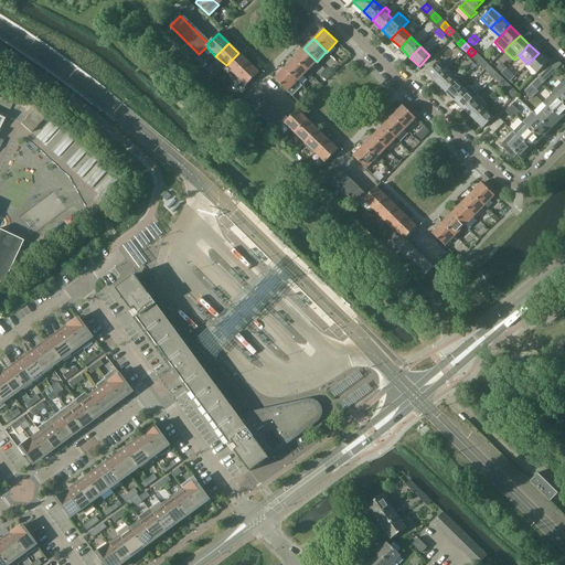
[(317,62),(304,49),(295,59),(307,72),(317,62)]
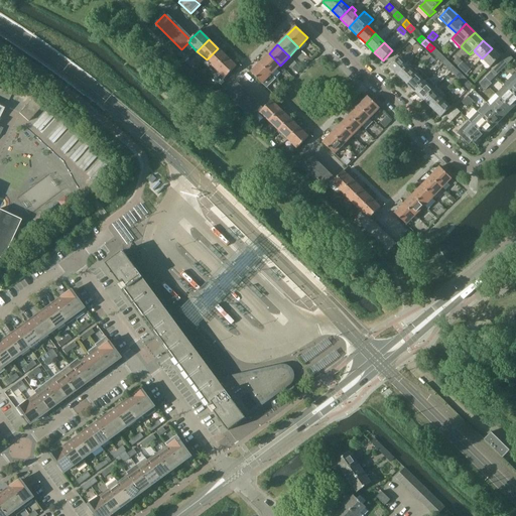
[(434,55),(438,51),(434,47),(430,51),(434,55)]
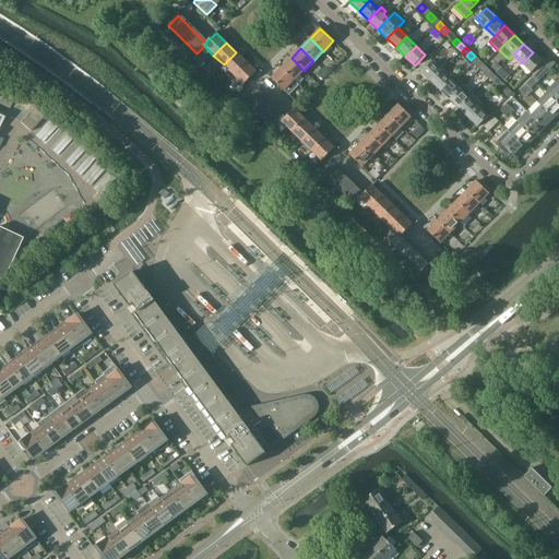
[(246,62),(236,52),(224,64),(234,74),(246,62)]
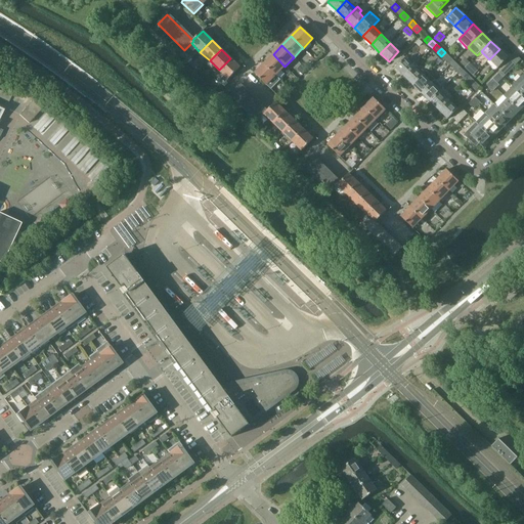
[(499,49),(489,59),(498,68),(508,57),(499,49)]
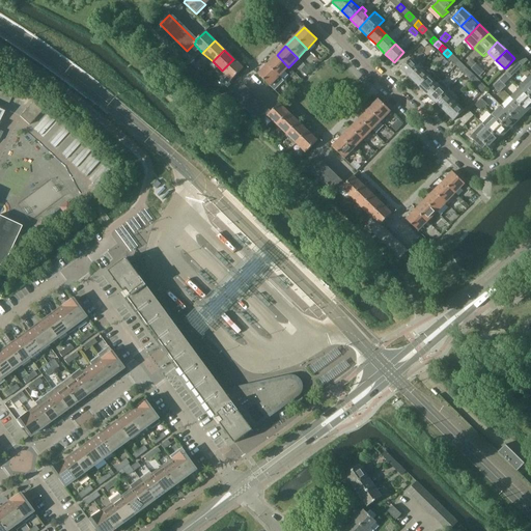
[(455,57),(451,53),(447,57),(451,61),(455,57)]
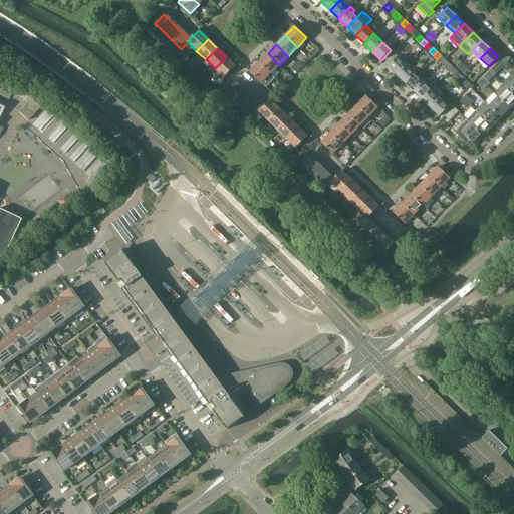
[(279,65),(268,53),(259,62),(270,74),(277,67),(279,65)]
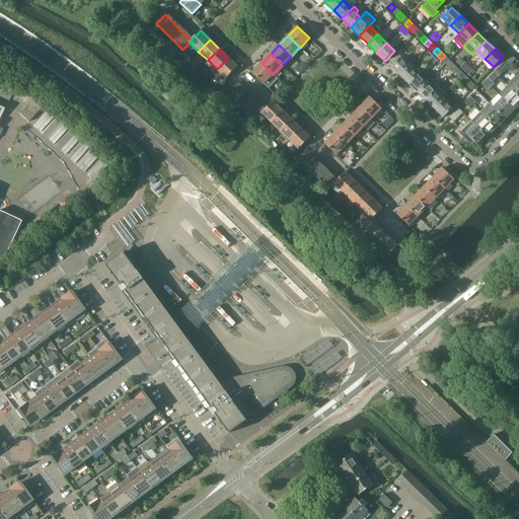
[(449,60),(445,56),(441,60),(446,64),(449,60)]
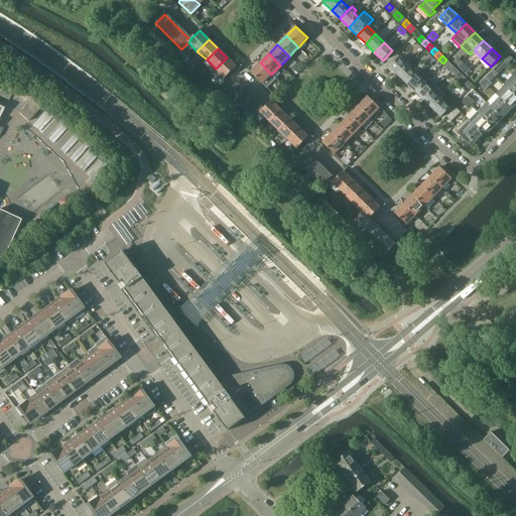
[(399,56),(390,67),(398,75),(410,63),(406,59),(404,61),(399,56)]
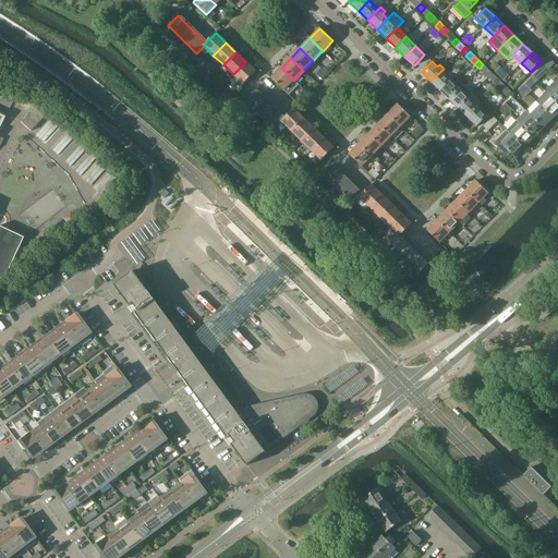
[(233,74),(228,80),(229,81),(230,81),(234,86),(239,81),(243,85),(245,82),(255,72),(245,62),(233,74)]
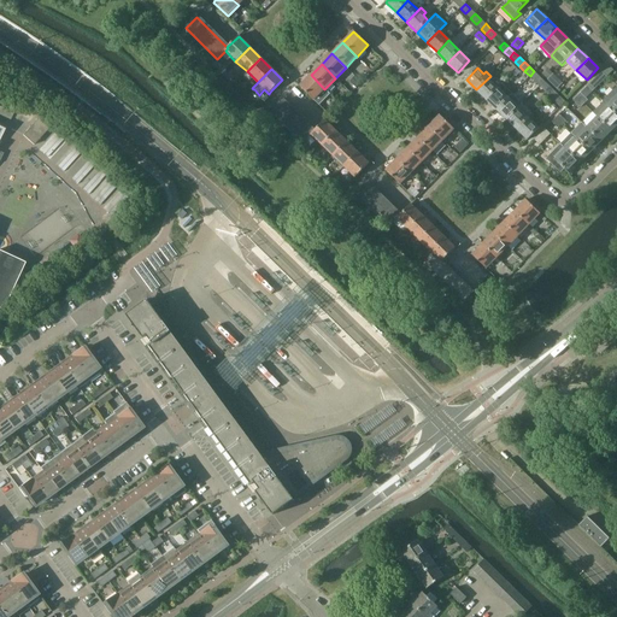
[(547,69),(541,74),(547,80),(553,74),(547,69)]
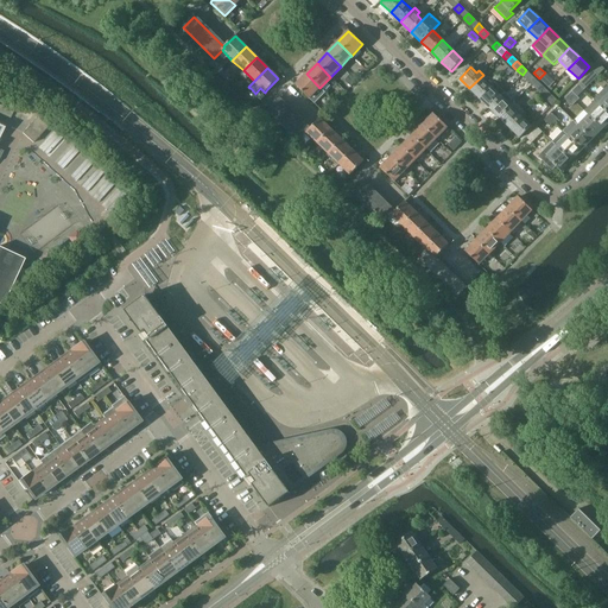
[(532,75),(526,70),(523,75),(527,80),(532,75)]
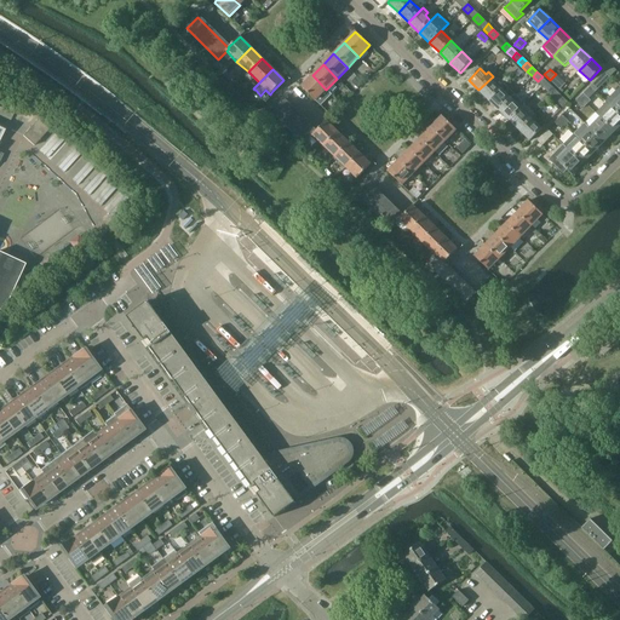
[(596,92),(609,78),(604,72),(591,86),(596,92)]
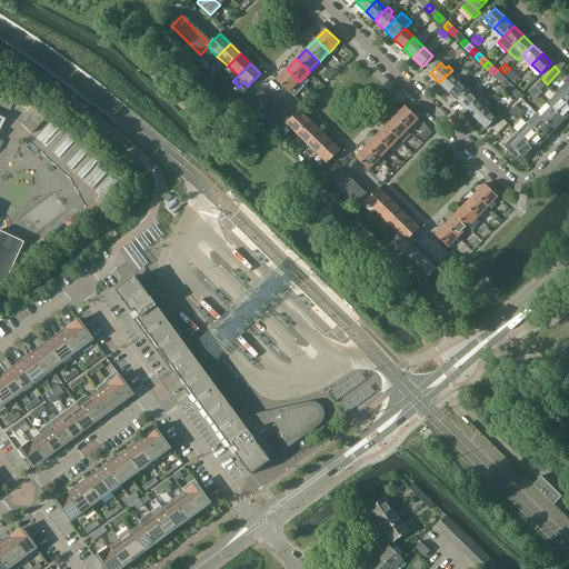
[(505,73),(513,82),(518,77),(510,68),(505,73)]
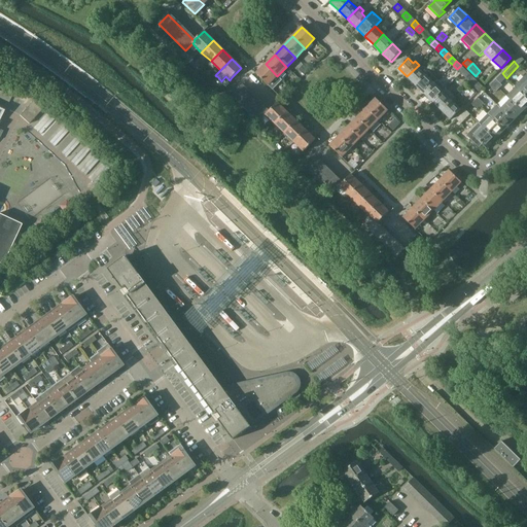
[(277,76),(266,64),(256,74),(273,90),(282,80),(277,76)]
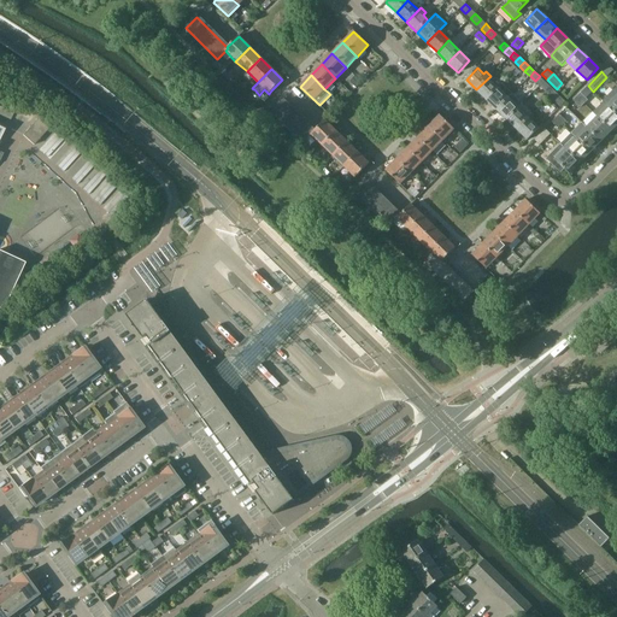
[(491,76),(476,89),(487,100),(498,88),(503,83),(497,78),(495,80),(491,76)]
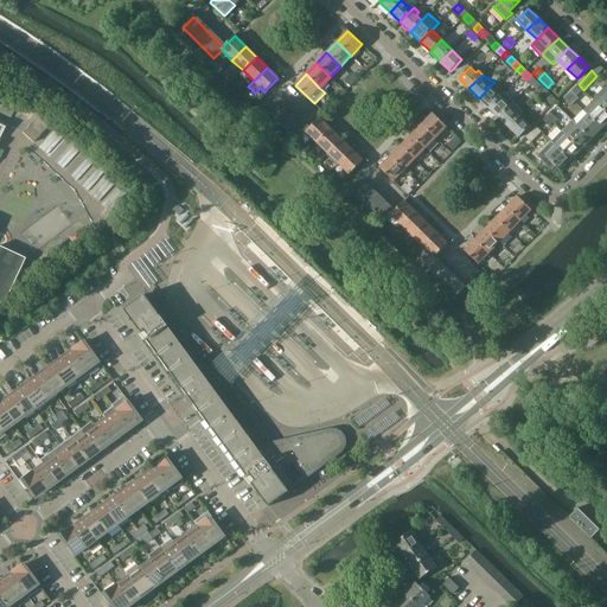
[(536,81),(531,75),(526,80),(531,85),(536,81)]
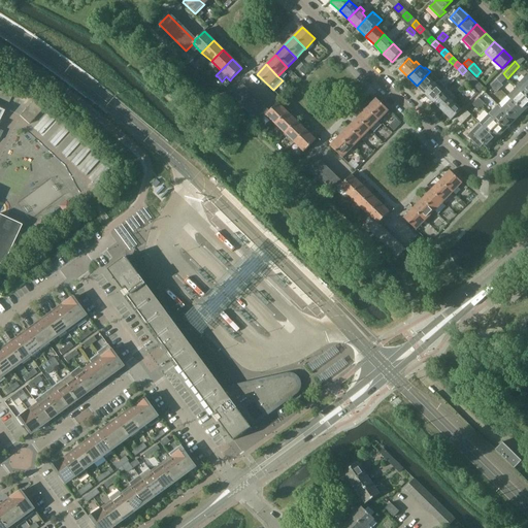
[(304,66),(299,70),(304,76),(309,71),(304,66)]
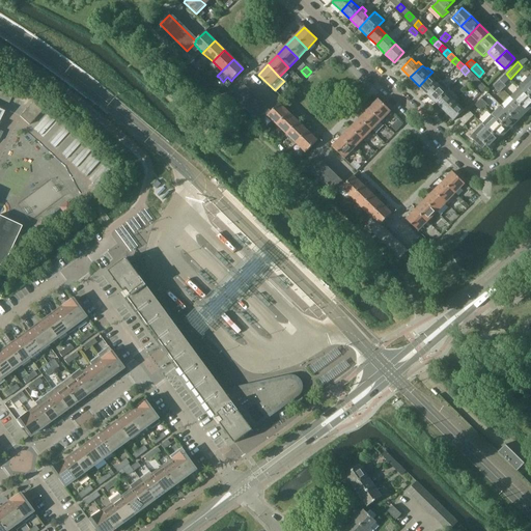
[(469,79),(473,75),(469,71),(465,75),(469,79)]
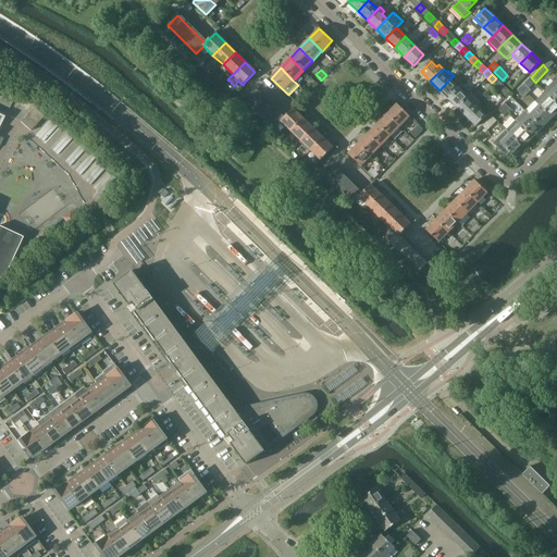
[(449,79),(440,90),(448,99),(459,88),(462,85),(454,75),(449,79)]
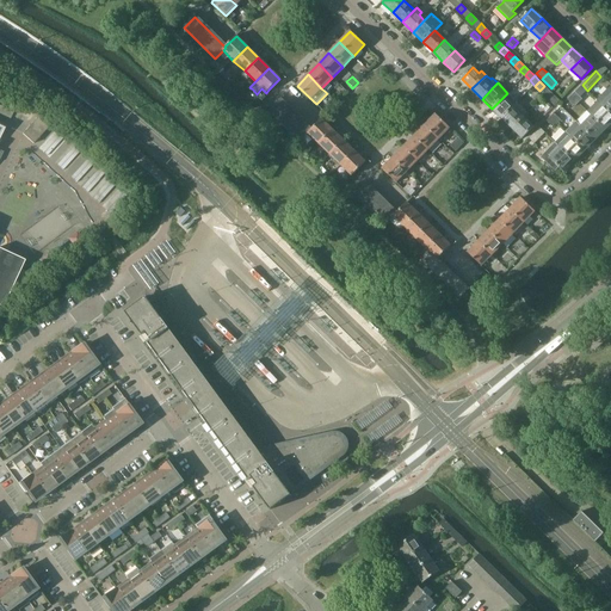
[(597,100),(602,105),(610,113),(610,85),(610,86),(597,100)]
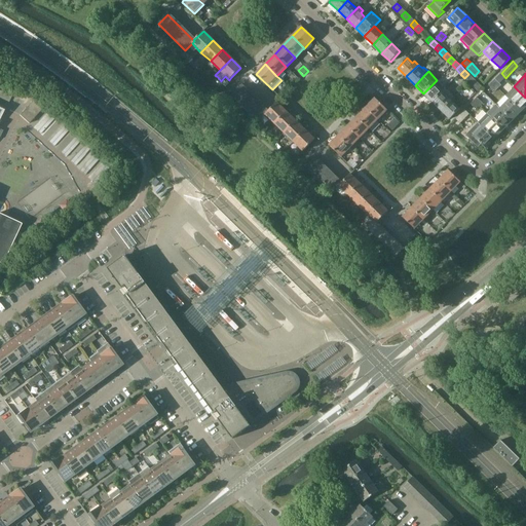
[(474,78),(468,74),(464,78),(470,82),(474,78)]
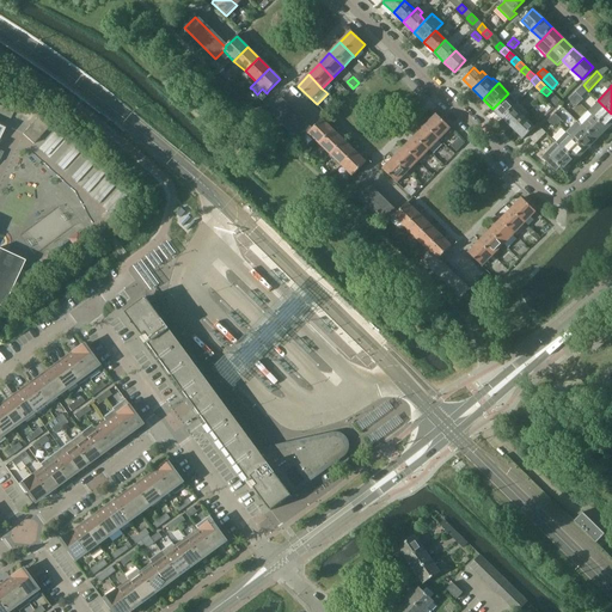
[(556,96),(551,91),(546,96),(551,101),(556,96)]
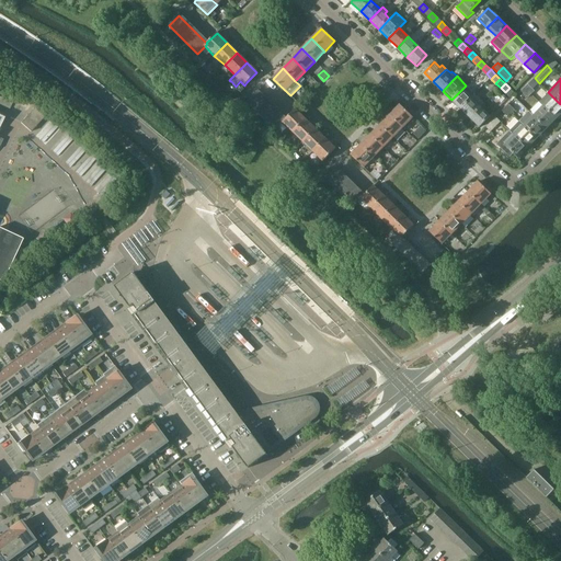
[(528,84),(525,88),(531,94),(535,91),(528,84)]
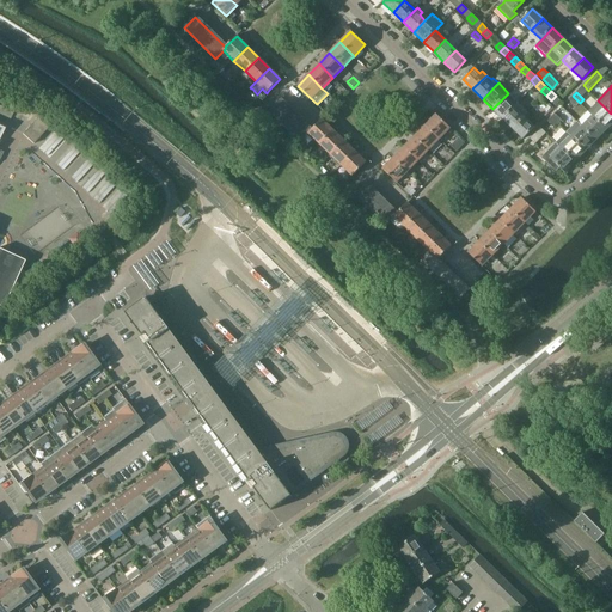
[(505,97),(493,109),(503,118),(514,108),(519,103),(508,93),(505,97)]
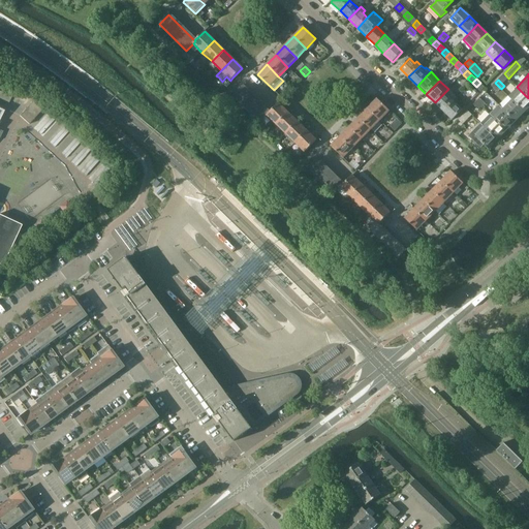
[(485,87),(480,83),(476,87),(480,91),(485,87)]
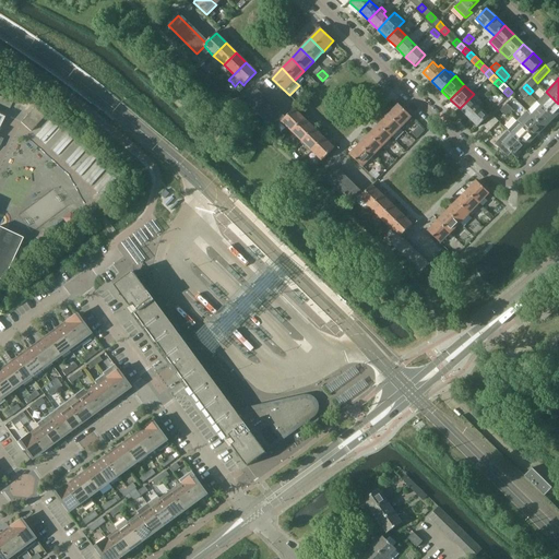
[(530,94),(523,87),(520,91),(526,97),(530,94)]
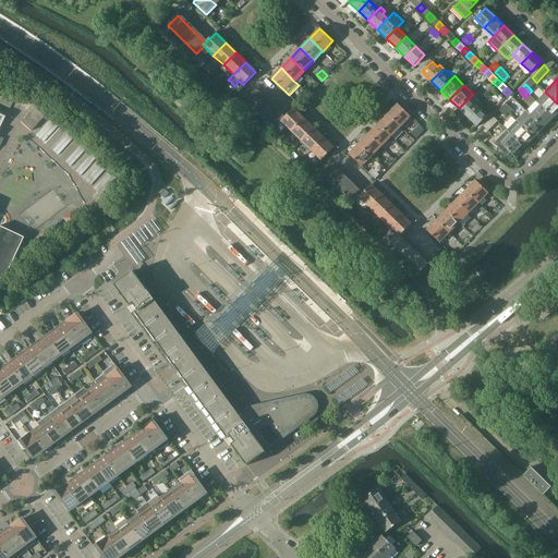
[(283,120),(275,111),(255,92),(245,102),(251,107),(267,122),(274,130),(281,122),(283,120)]
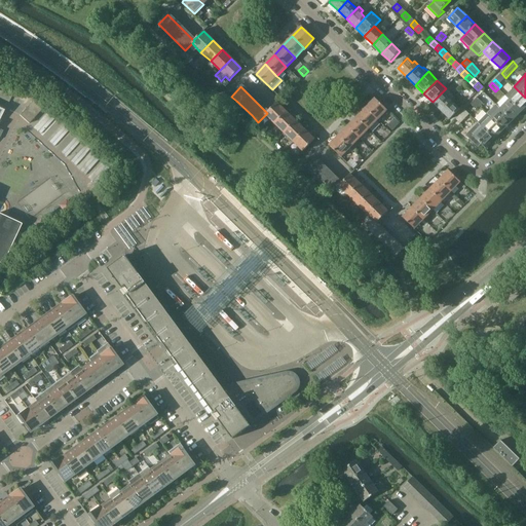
[(442,92),(433,102),(441,111),(454,98),(446,88),(442,92)]
